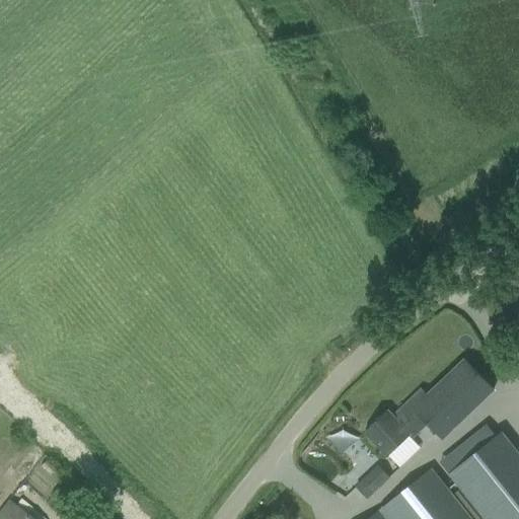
[(493,389),(478,375),(465,361),(427,396),(421,390),(392,418),(386,412),(364,432),(387,457),(403,442),(406,445),(427,426),(440,439),(493,389)]
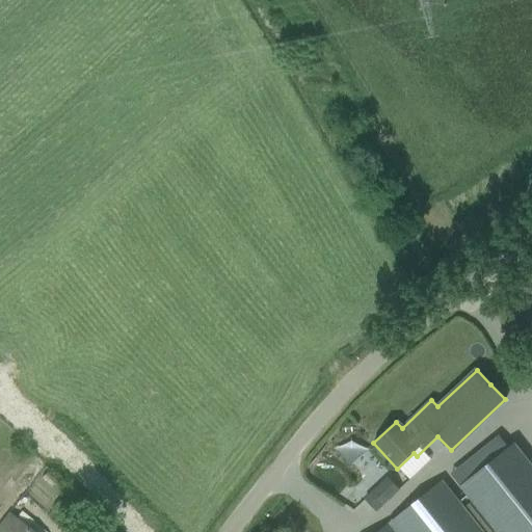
[(343,463),(360,456),(352,440),(336,448),(343,463)]
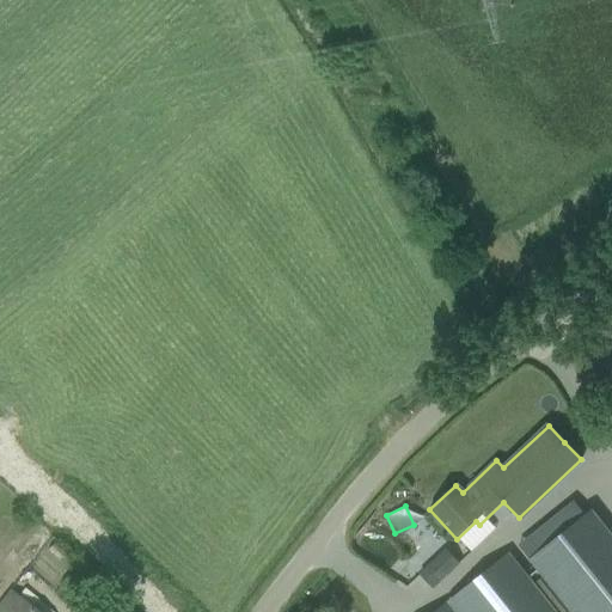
[(611,611),(611,534),(593,510),(530,560),(570,611),(611,611)]
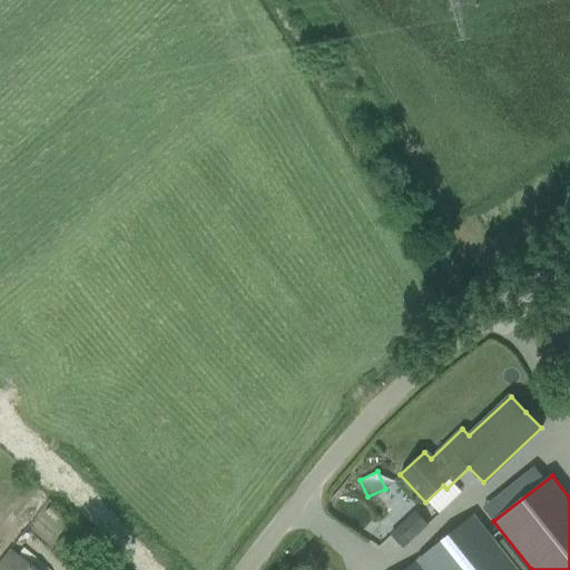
[(518,569),(473,516),(404,569),(518,569)]
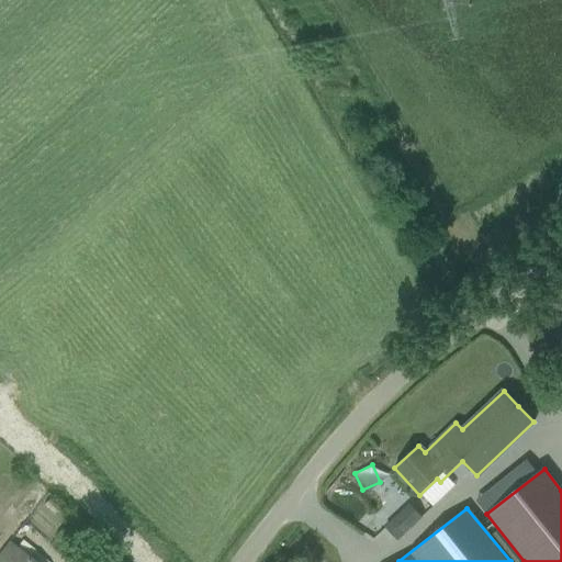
[(394,515),(382,527),(395,541),(408,529),(394,515)]
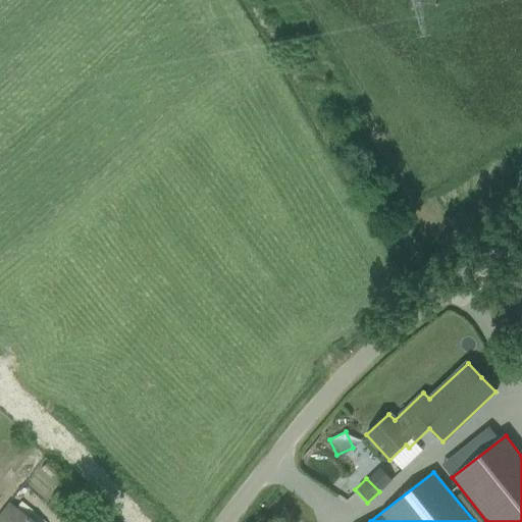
[(42,521),(19,503),(14,509),(7,503),(0,512),(0,521),(42,521)]
